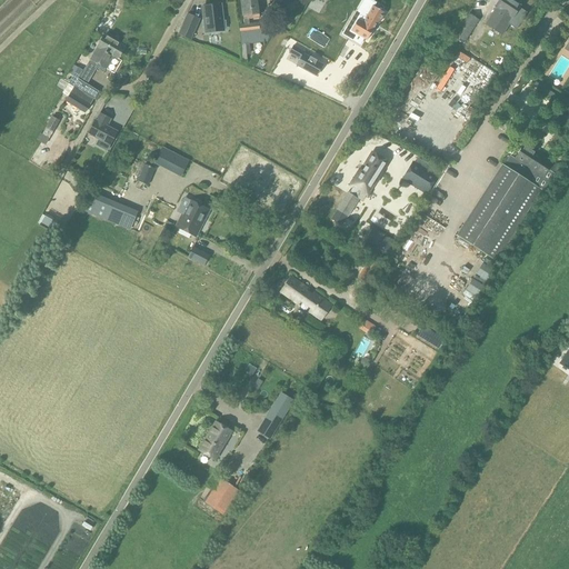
[(267,41),(270,35),(269,26),(258,27),(258,23),(248,25),(248,19),(261,18),(260,13),(258,0),(239,0),(242,16),(242,20),(243,26),(238,27),(240,45),(242,60),(247,60),(245,43),(267,41)]
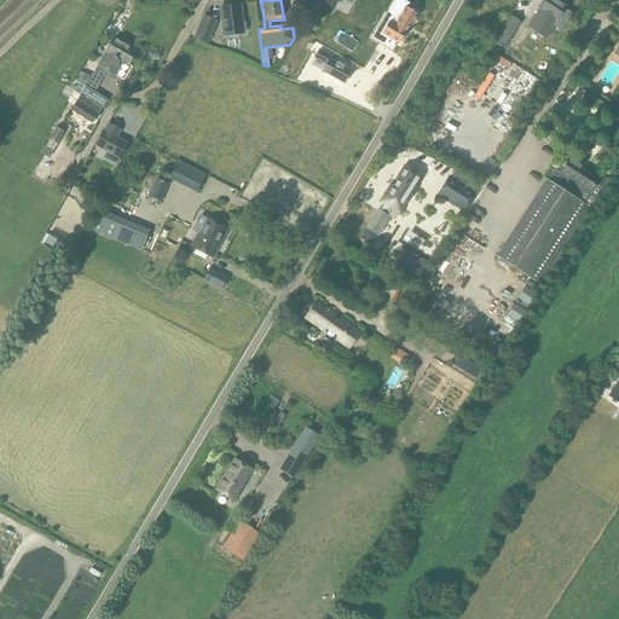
[(382,32),(381,34),(387,36),(382,44),(391,48),(395,42),(399,44),(405,33),(410,24),(411,25),(418,15),(406,7),(408,4),(401,0),(395,0),(393,5),(389,12),(394,15),(389,23),(388,22),(382,32)]
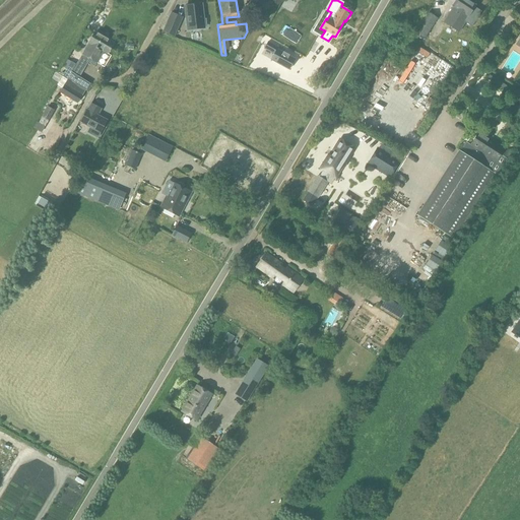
[(468,17),(475,5),(466,0),(458,0),(453,7),(454,7),(447,17),(461,26),(467,16),(468,17)]
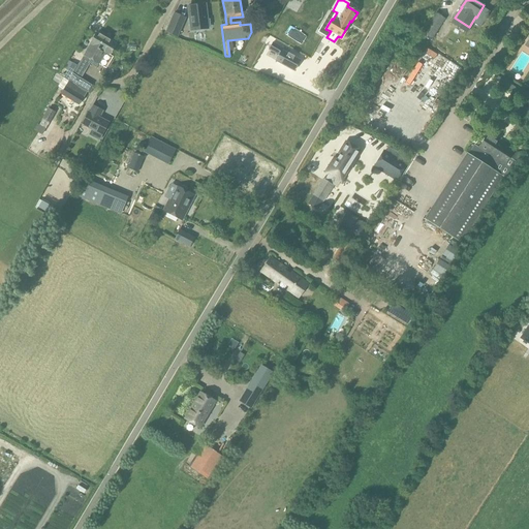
[(192,31),(206,30),(206,27),(210,26),(210,19),(205,20),(203,4),(190,5),(192,31)]
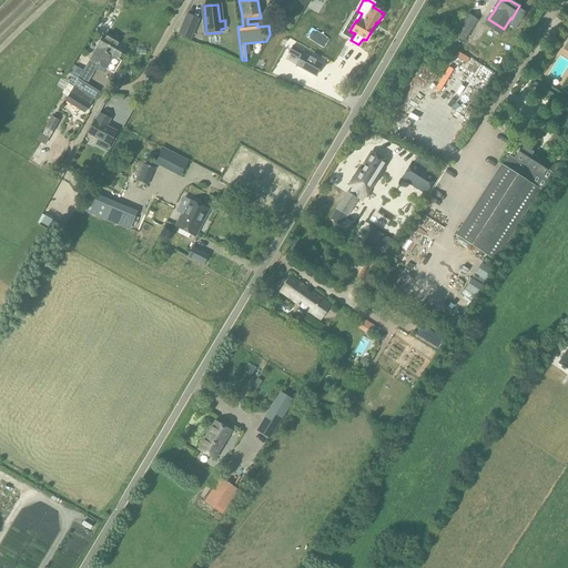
[(462,42),(476,20),(467,13),(453,37),(462,42)]
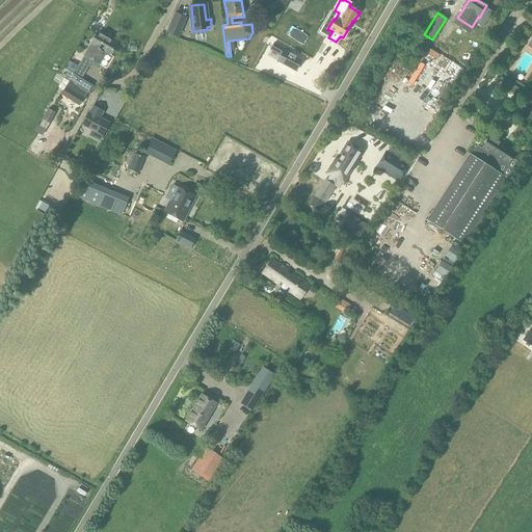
[(186,19),(176,15),(167,33),(178,38),(186,19)]
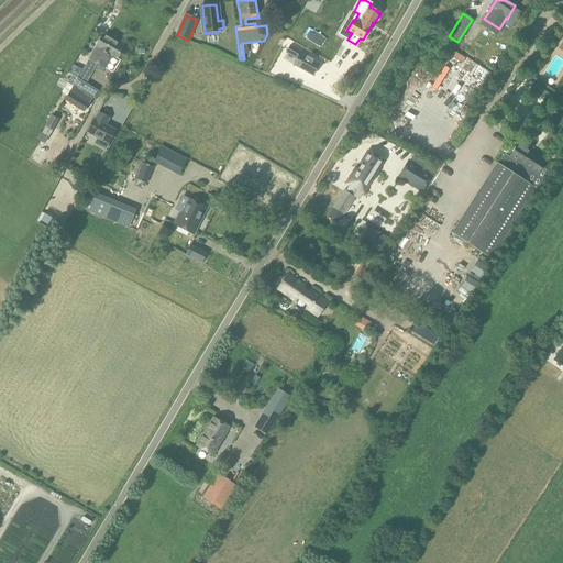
[(267,34),(264,41),(252,64),(266,72),(275,53),(293,63),(312,75),(320,63),(299,51),(300,50),(289,42),(288,45),(282,41),(288,29),(274,22),(273,24),(267,34)]
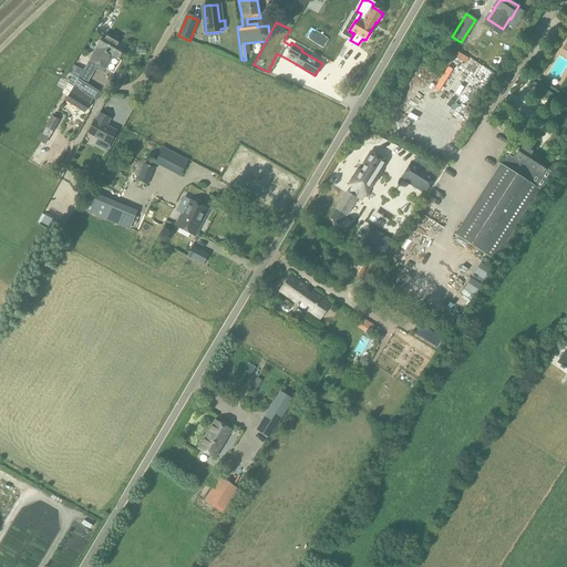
[(490,41),(494,43),(498,34),(482,27),(472,48),(484,53),(490,41)]
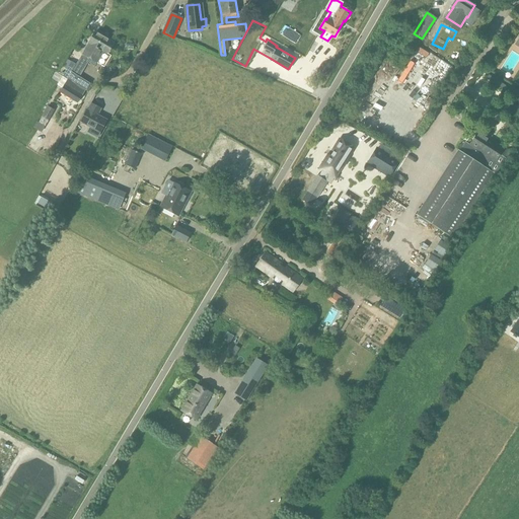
[(275,42),(279,32),(271,29),(267,39),(275,42)]
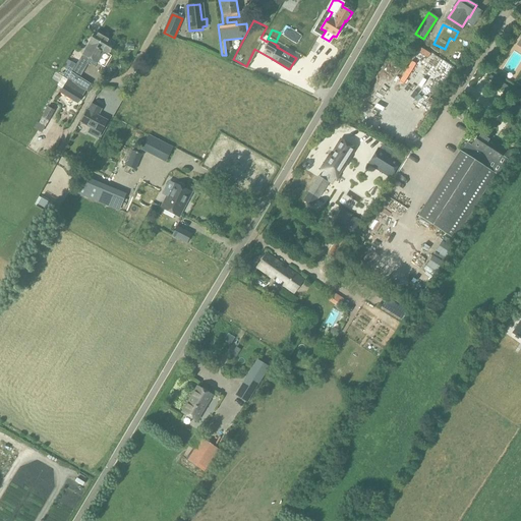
[(89,43),(104,52),(107,54),(113,43),(95,32),(89,43)]
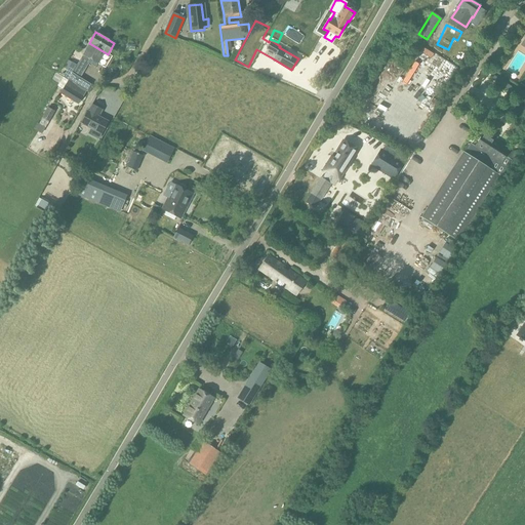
[(82,55),(81,58),(95,67),(97,64),(105,52),(89,43),(87,46),(88,46),(83,55),(82,55)]
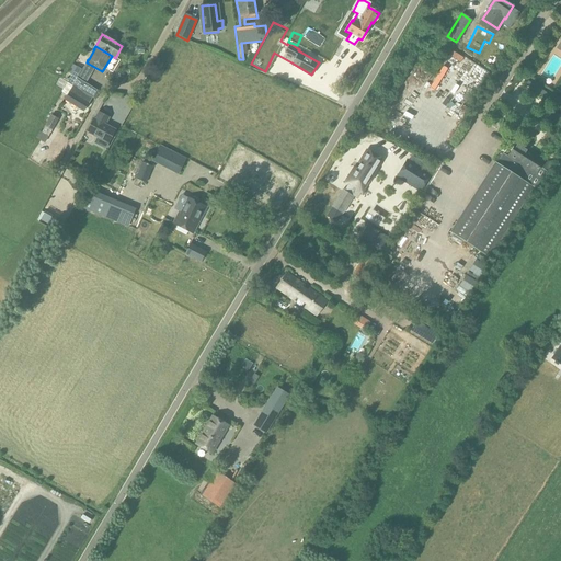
[(82,70),(77,79),(86,83),(90,75),(82,70)]
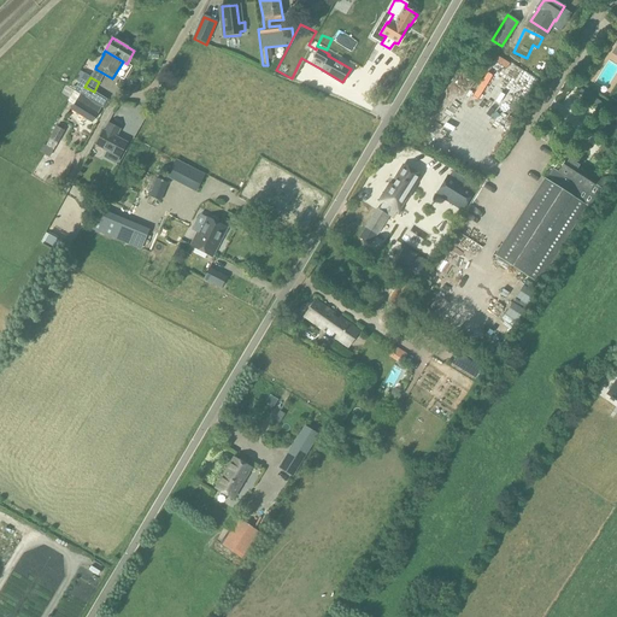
[(78,81),(75,89),(80,92),(84,84),(78,81)]
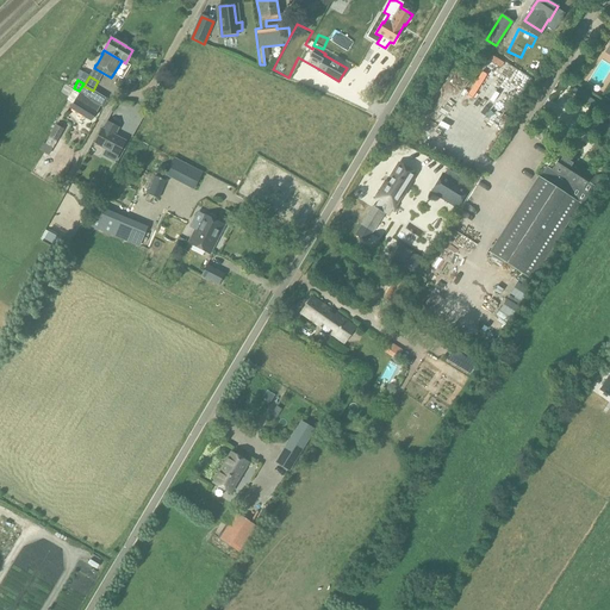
[(105,98),(93,91),(83,86),(70,109),(91,120),(99,106),(104,99),(105,98)]
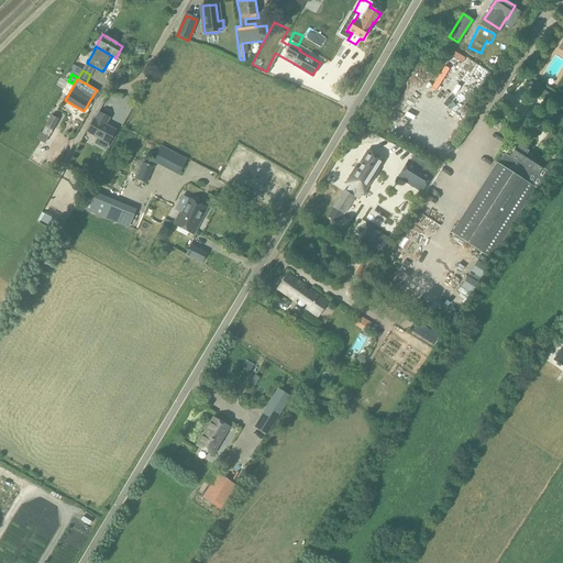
[(545,89),(541,96),(559,106),(562,100),(545,89)]
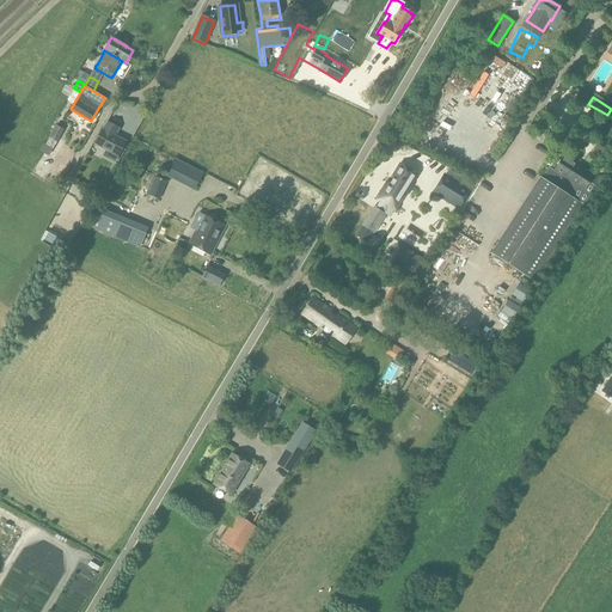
[(74,132),(81,120),(67,110),(57,124),(65,129),(66,127),(74,132)]
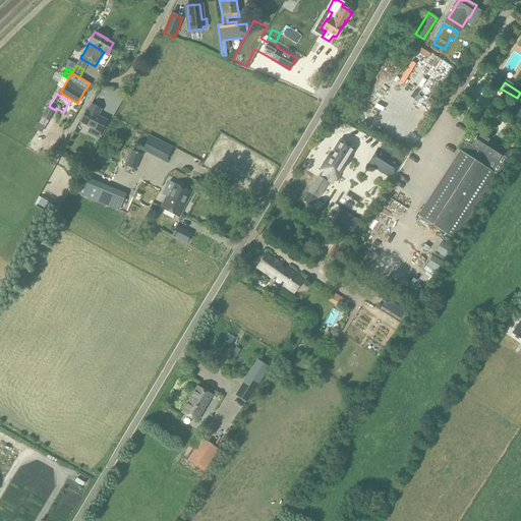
[(97,137),(105,120),(98,116),(100,110),(90,105),(87,110),(80,121),(91,126),(88,132),(97,137)]
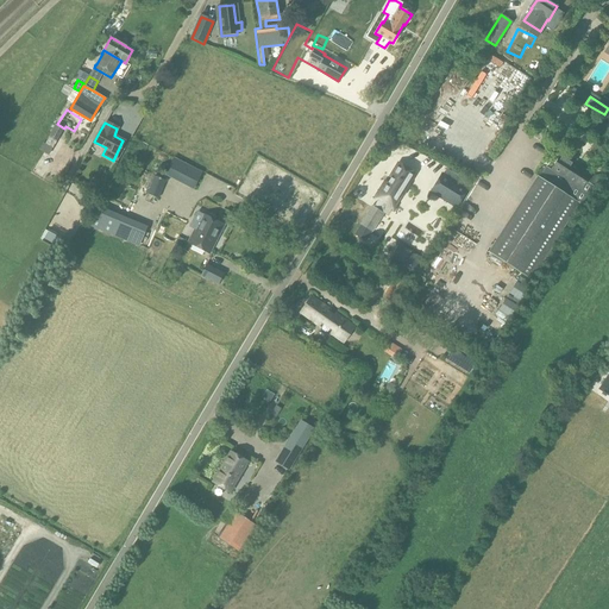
[(55,125),(49,137),(50,138),(57,142),(63,130),(55,125)]
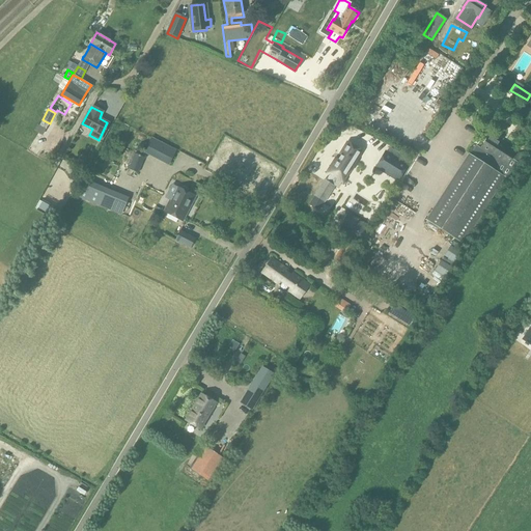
[(506,166),(514,151),(488,135),(480,148),(484,151),(479,160),(471,155),(427,221),(463,244),(506,177),(497,172),(502,163),(506,166)]
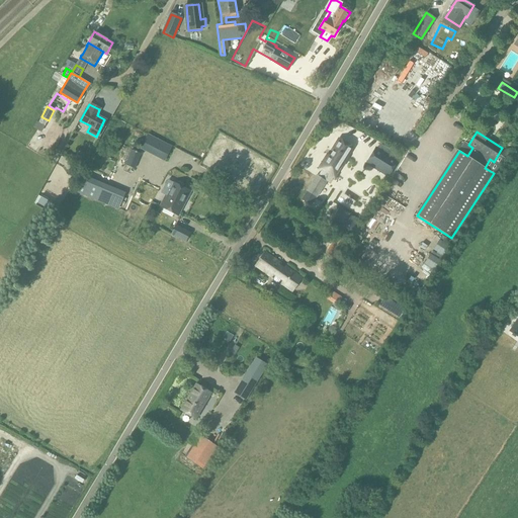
[(142,146),(140,149),(164,161),(167,156),(169,151),(171,148),(147,136),(142,146)]
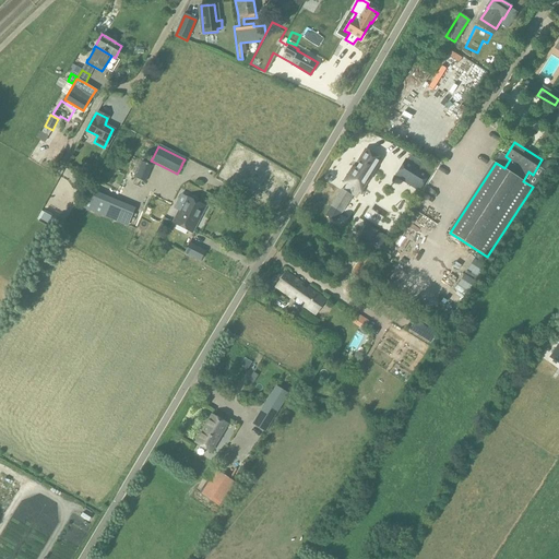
[(370,177),(381,161),(366,151),(356,167),(349,177),(355,180),(361,170),(370,177)]
